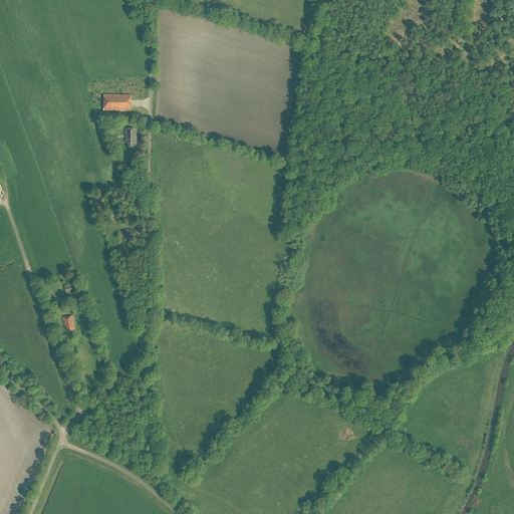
[(104,95),(103,110),(131,111),(132,95),(104,95)]
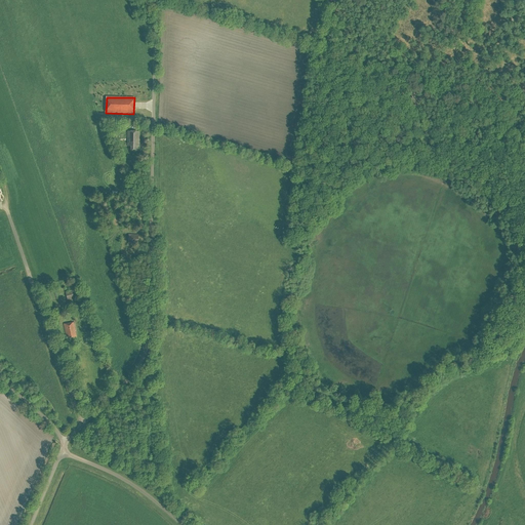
[(122,146),(131,147),(131,151),(137,151),(138,147),(138,144),(139,144),(139,131),(122,131),(122,146)]
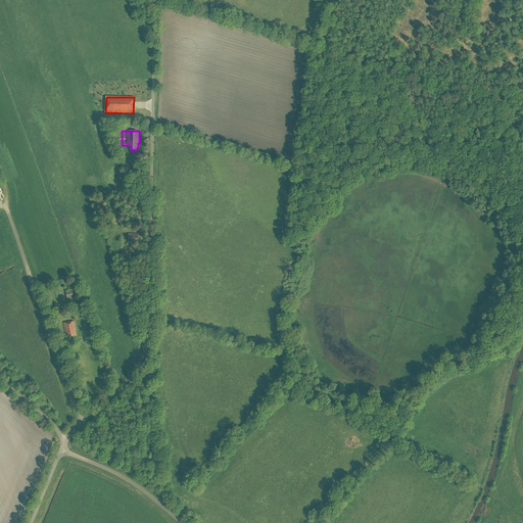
[(128,234),(128,242),(137,242),(137,240),(138,240),(138,234),(128,234)]
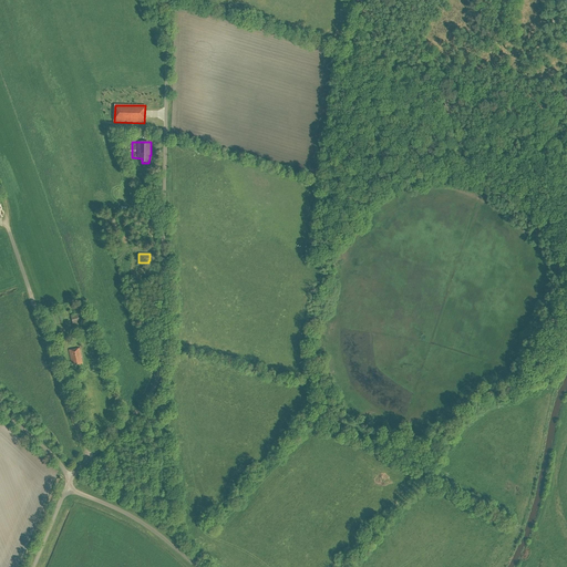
[(71,316),(75,331),(82,329),(80,321),(78,315),(71,316)]
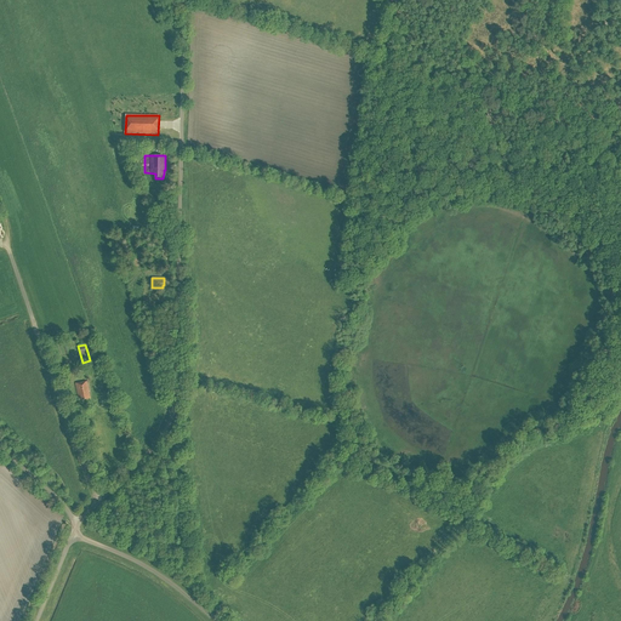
[(87,382),(75,385),(79,399),(81,398),(83,400),(91,398),(87,382)]
